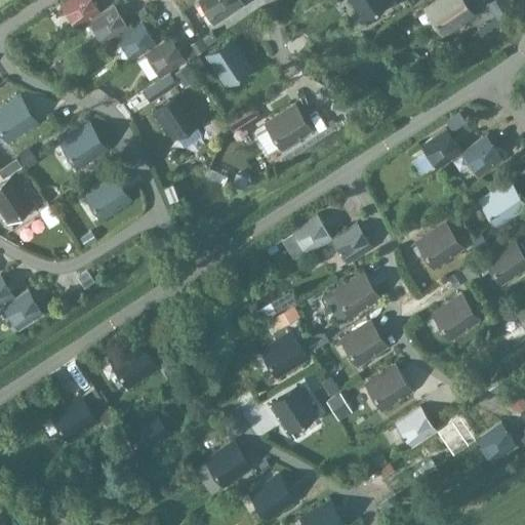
[(102,11),(101,10),(93,0),(64,0),(59,3),(76,29),(88,21),(102,11)]
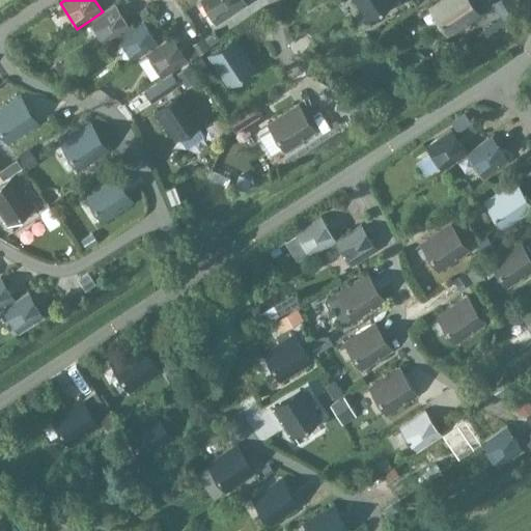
[(198,0),(216,25),(247,4),(243,0),(198,0)]
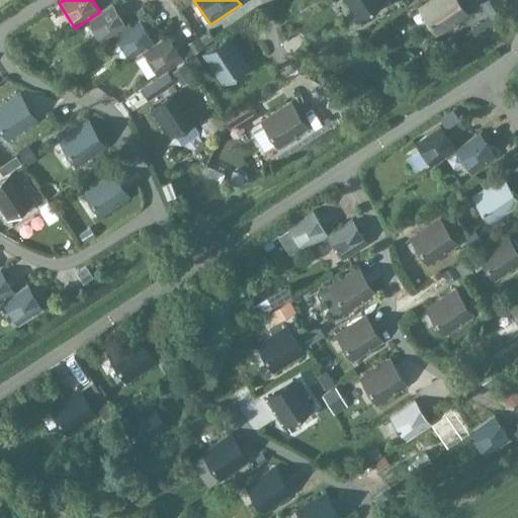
[(345,0),(357,17),(382,0),(381,0),(345,0)]
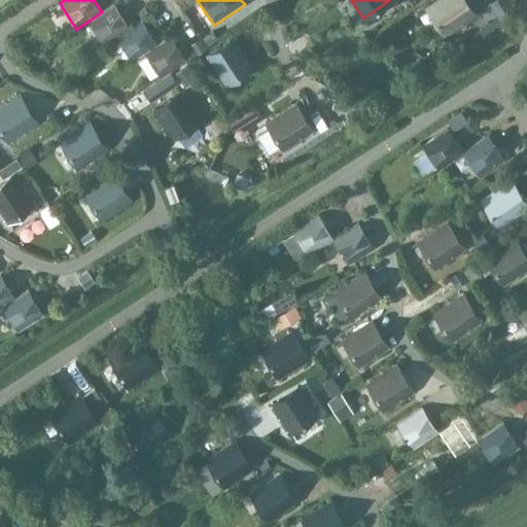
[(446,33),(471,15),(461,0),(440,0),(429,7),(446,33)]
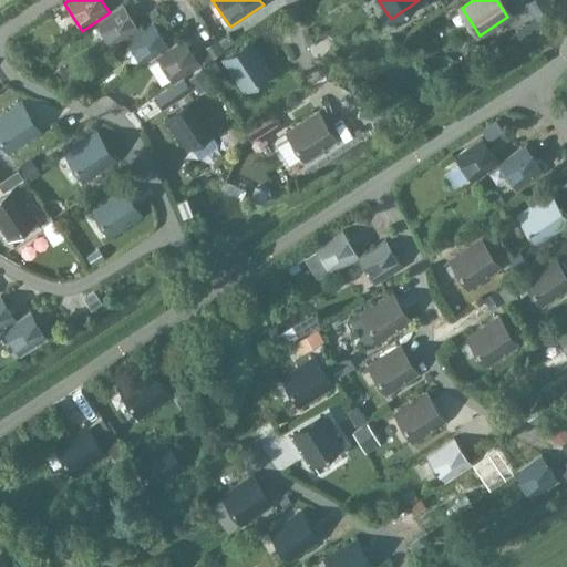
[(554,10),(547,0),(529,0),(526,2),(537,21),(554,10)]
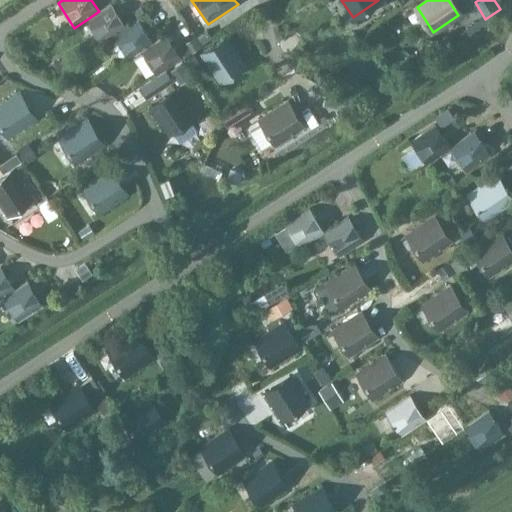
[(126,27),(126,26),(110,3),(98,10),(99,11),(86,20),(101,44),(113,36),(113,35),(126,27)]
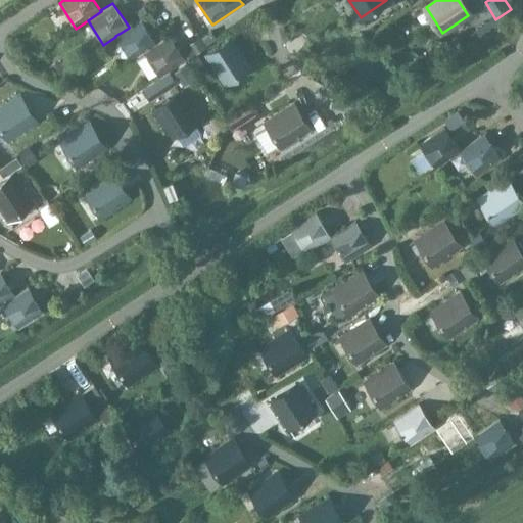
[(156,43),(141,18),(129,27),(129,28),(115,36),(115,37),(131,60),(143,52),(156,43)]
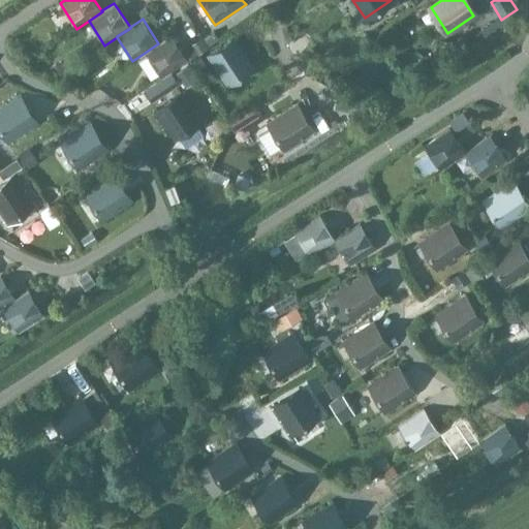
[(249,23),(252,36),(268,33),(265,20),(249,23)]
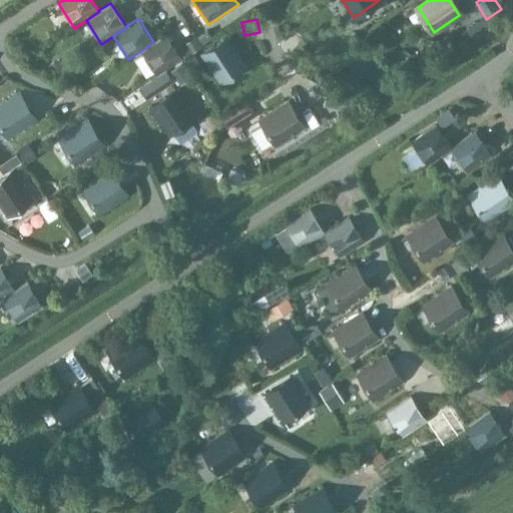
[(181,59),(165,35),(165,34),(164,35),(153,42),(140,51),(155,75),(164,69),(181,59)]
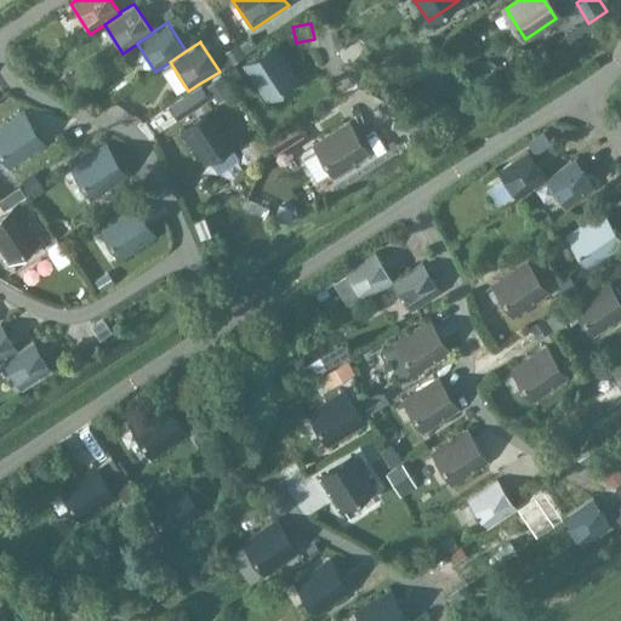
[(265,98),(295,78),(275,49),(245,68),(265,98)]
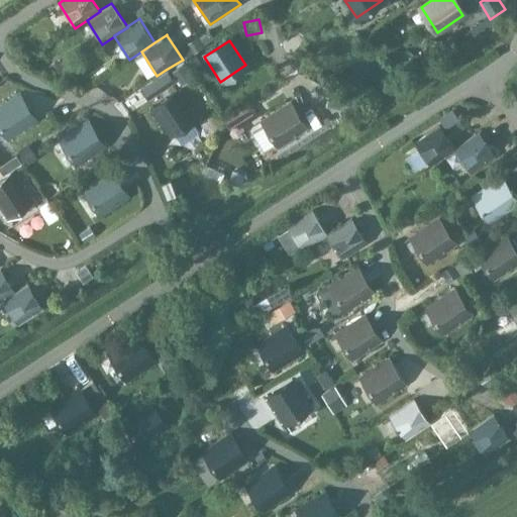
[(151,80),(159,92),(174,82),(166,70),(157,76),(151,80)]
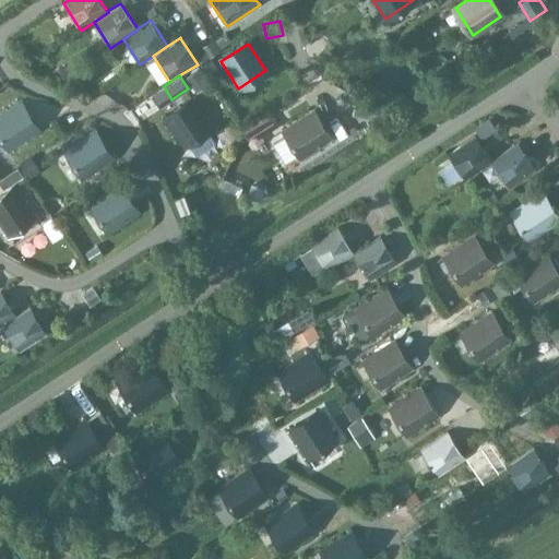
[(352,114),(378,119),(381,100),(356,95),(352,114)]
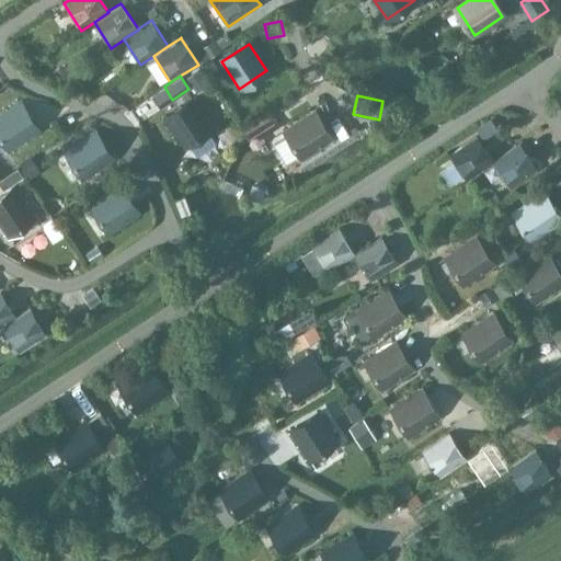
[(184,146),(212,127),(193,100),(165,118),(184,146)]
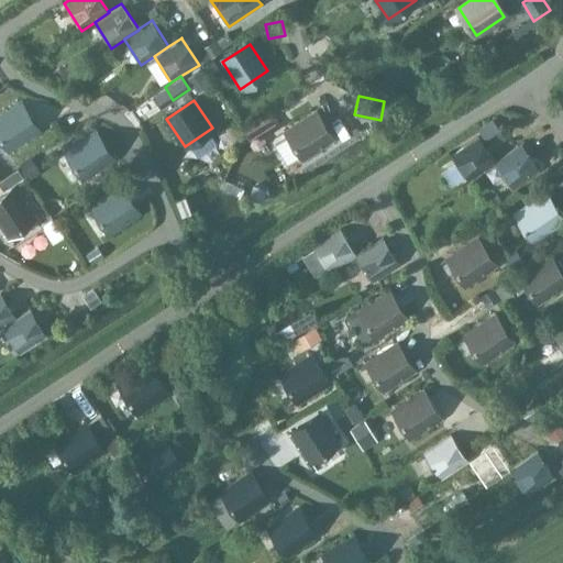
[(0,134),(10,150),(37,132),(19,105),(0,117),(0,134)]
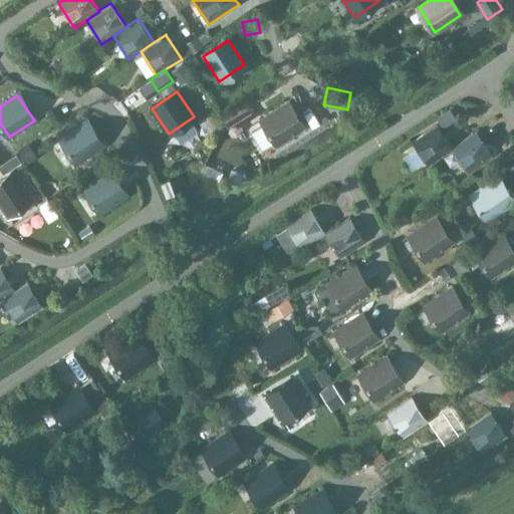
[(277,145),(302,127),(286,102),(261,119),(277,145)]
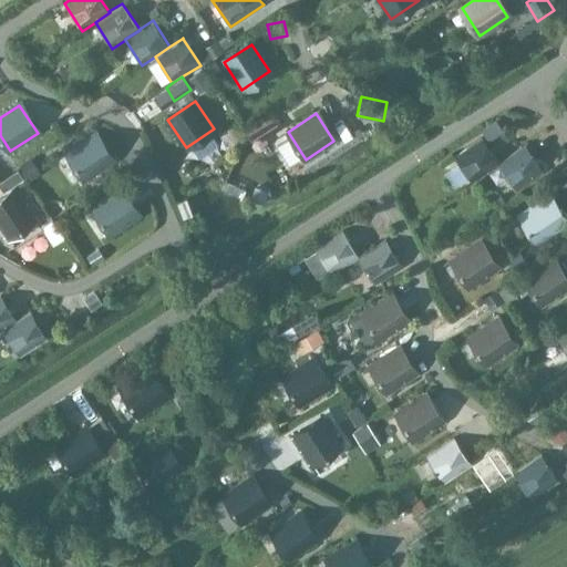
[(85,179),(113,161),(94,134),(66,152),(85,179)]
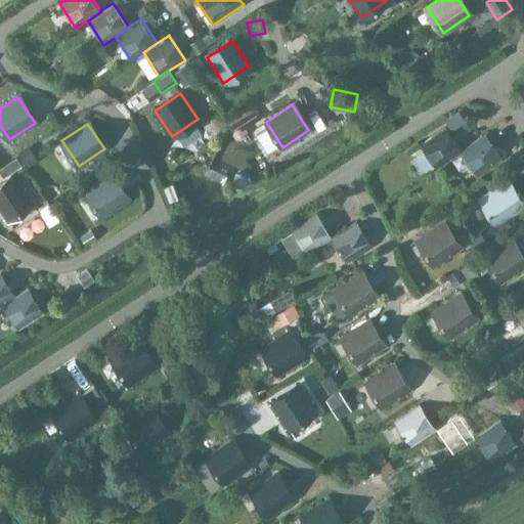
[(462,150),(461,150),(444,127),(420,144),(436,168),(461,151),(462,150)]
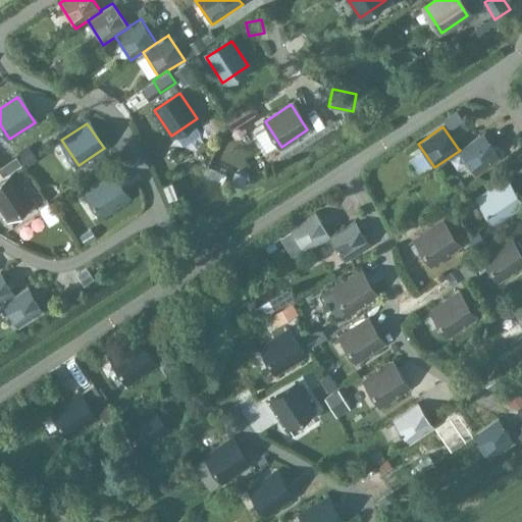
[(459,151),(475,175),(500,157),(483,133),(459,150),(460,150),(459,151)]
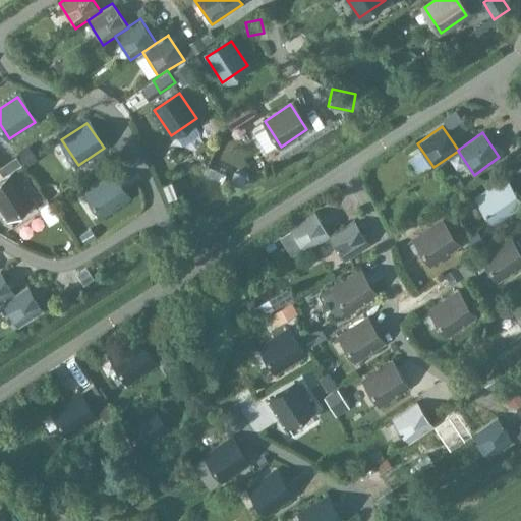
[(102,216),(127,198),(110,173),(85,190),(102,216)]
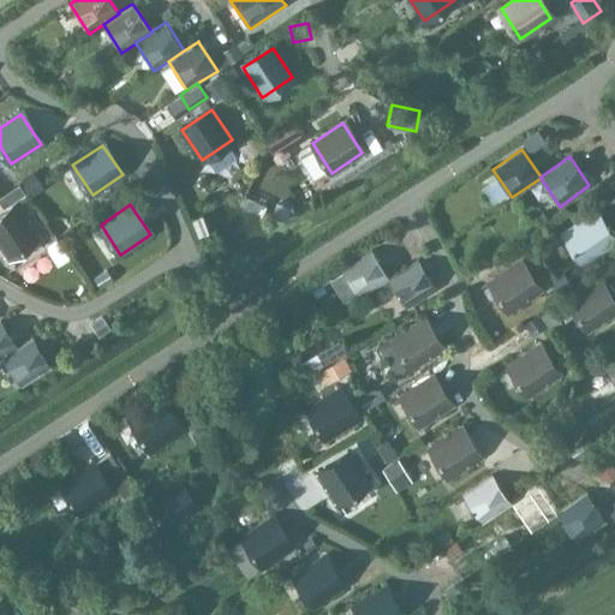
[(0,245),(7,257),(37,237),(17,208),(0,218),(0,245)]
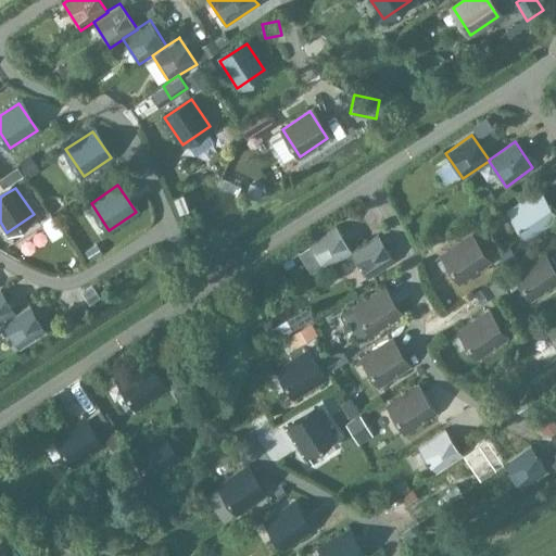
[(528,237),(555,218),(536,192),(509,211),(528,237)]
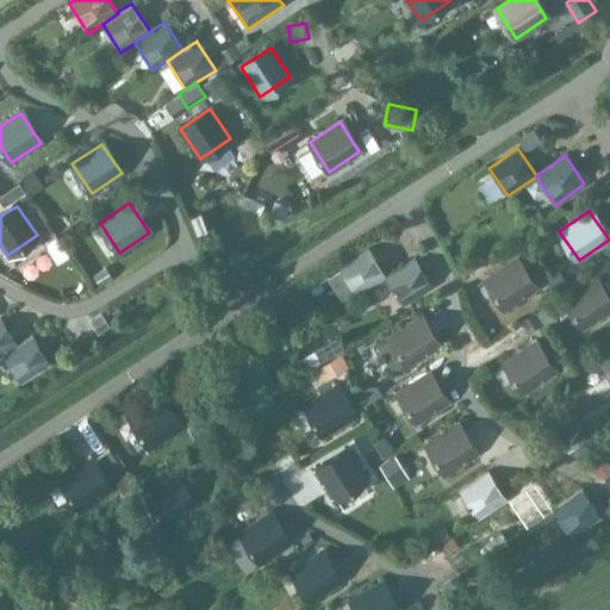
[(385,275),(367,247),(337,266),(340,269),(325,279),(340,300),(353,292),(355,296),(385,278),(385,277),(385,275)]
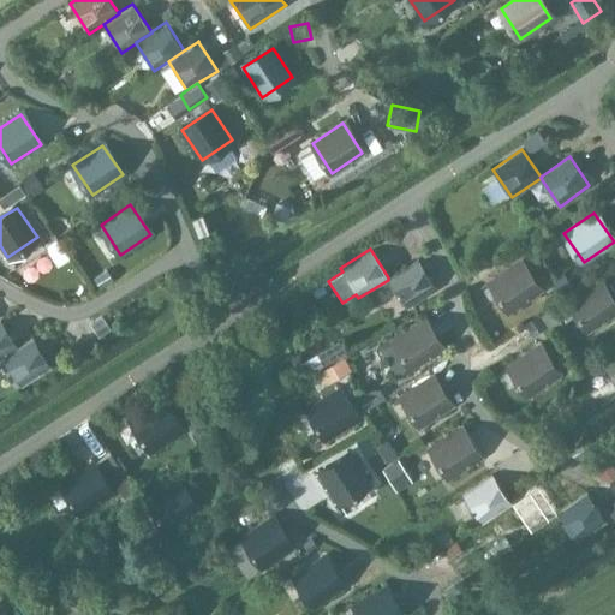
[(388,279),(388,280),(406,308),(436,288),(418,260),(388,278),(388,279)]
